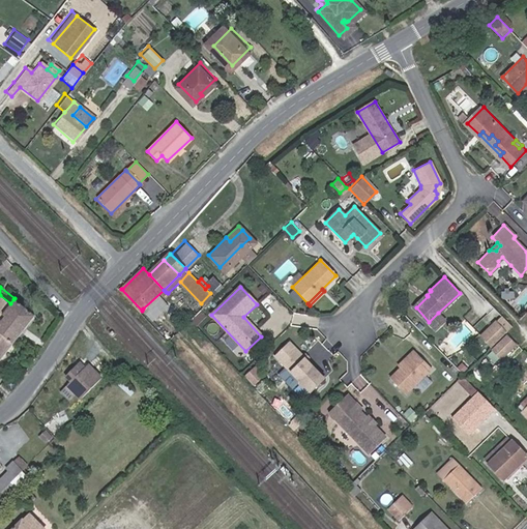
[(416,307),(428,296),(427,295),(431,291),(430,290),(414,305),(416,307)]
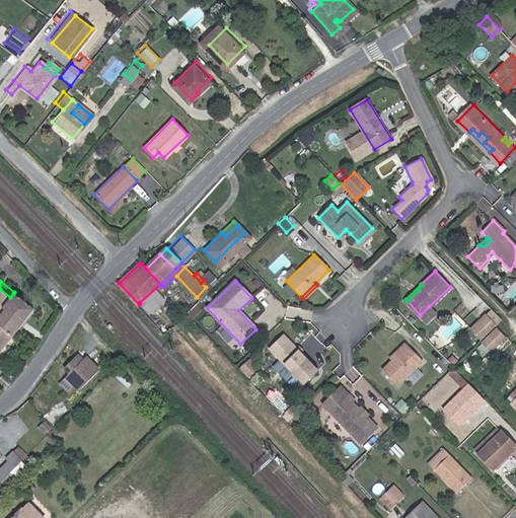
[(0,326),(11,336),(31,309),(13,293),(10,297),(0,289),(0,326)]
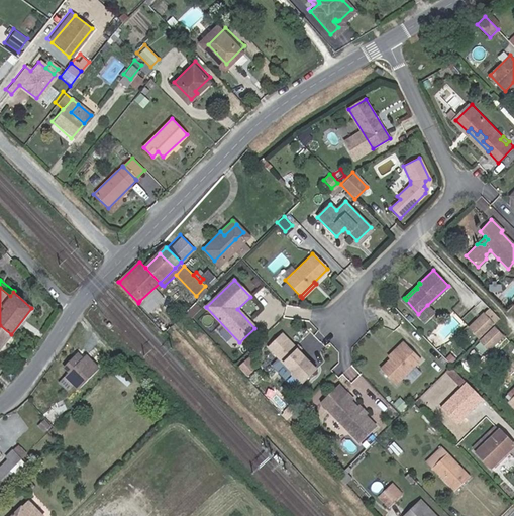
[(424,320),(433,311),(427,305),(418,314),(424,320)]
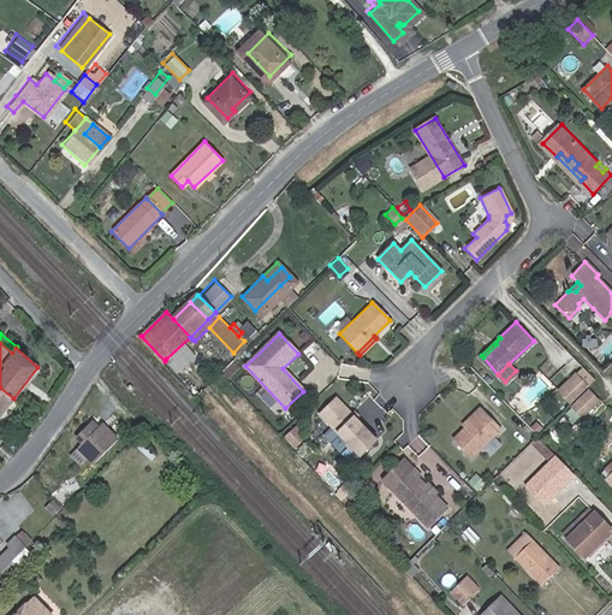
[(570,402),(587,386),(575,373),(558,390),(570,402)]
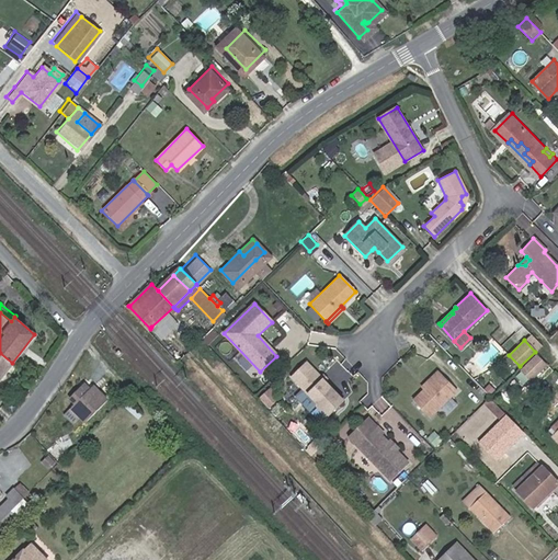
[(0,378),(12,363),(0,353),(0,378)]
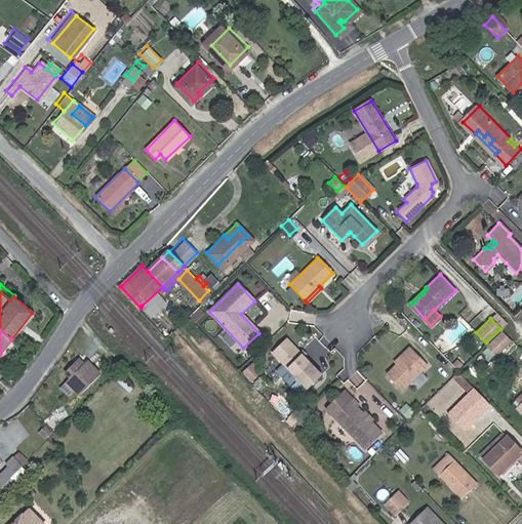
[(504,348),(511,340),(502,331),(494,338),(504,348)]
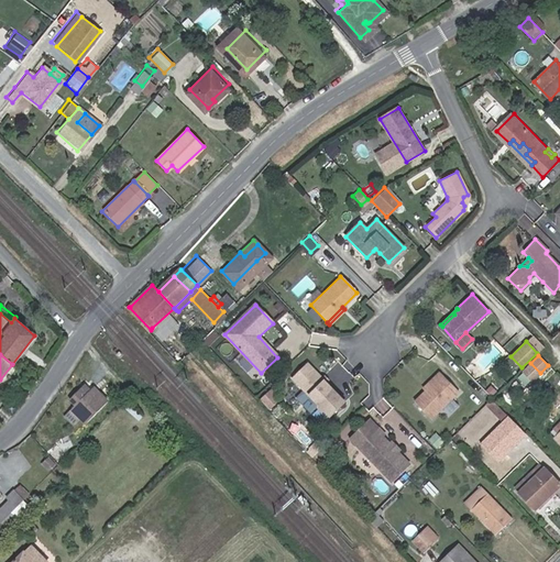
[(336,390),(307,362),(292,377),(320,406),(336,390)]
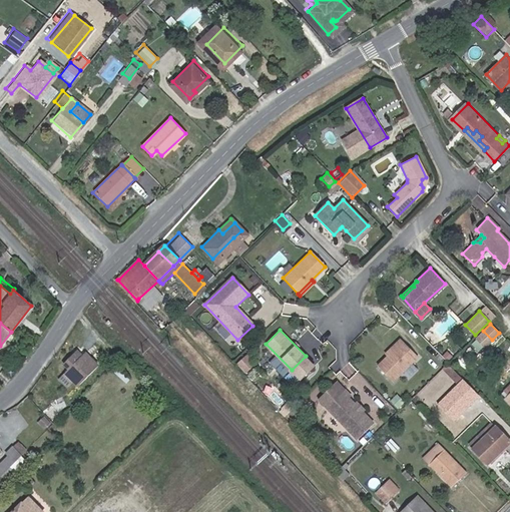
[(492,340),(483,331),(476,338),(484,347),(492,340)]
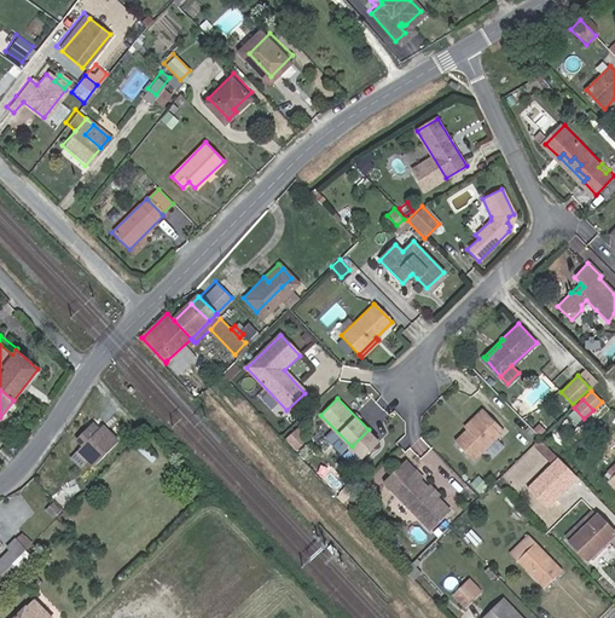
[(473,458),(503,429),(482,409),(475,415),(477,417),(466,428),(454,440),(473,458)]
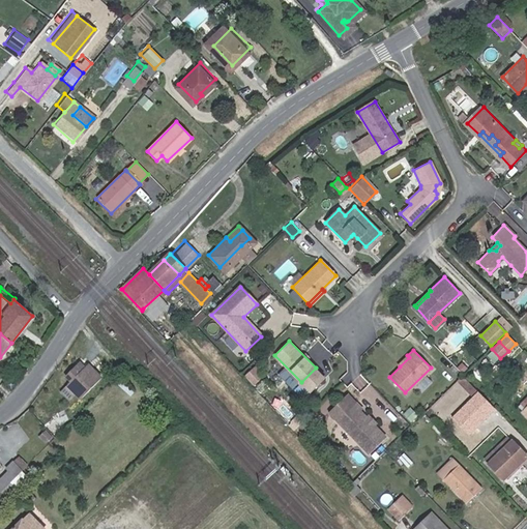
[(400,366),(409,357),(407,355),(398,364),(400,366)]
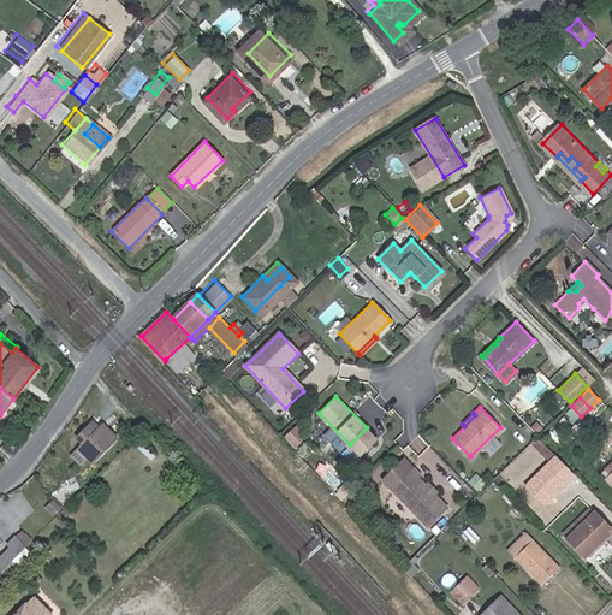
[(94,462),(118,438),(105,425),(101,429),(99,426),(91,420),(76,436),(83,442),(78,447),(94,462)]
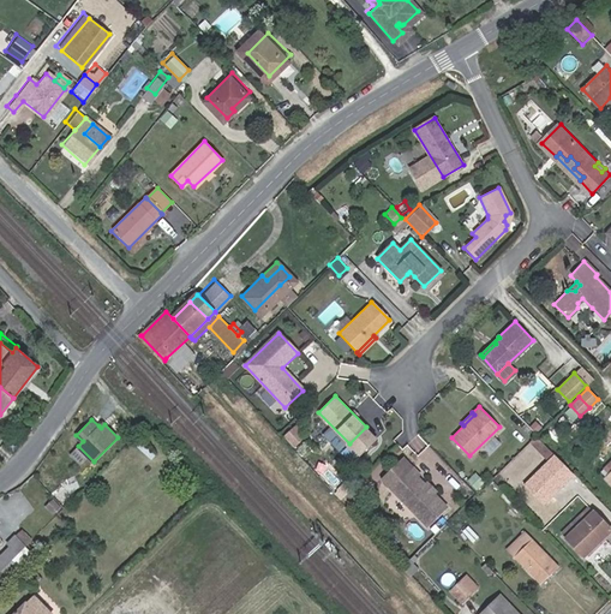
[(339,442),(322,427),(313,435),(330,451),(339,442)]
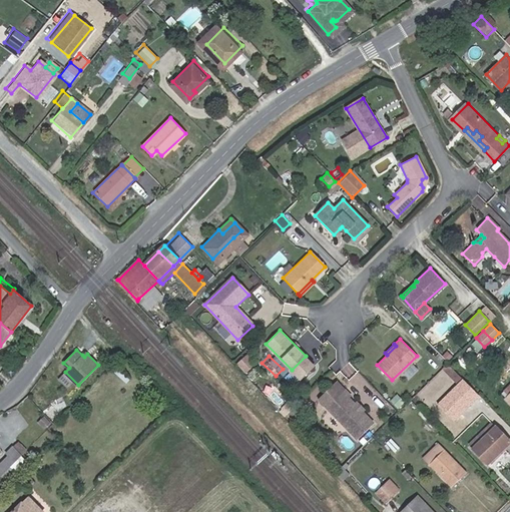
[(10,372),(5,367),(1,372),(6,377),(10,372)]
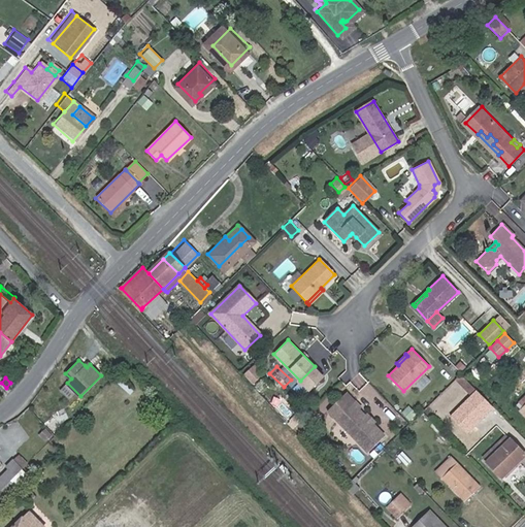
[(346,400),(339,393),(334,397),(341,404),(346,400)]
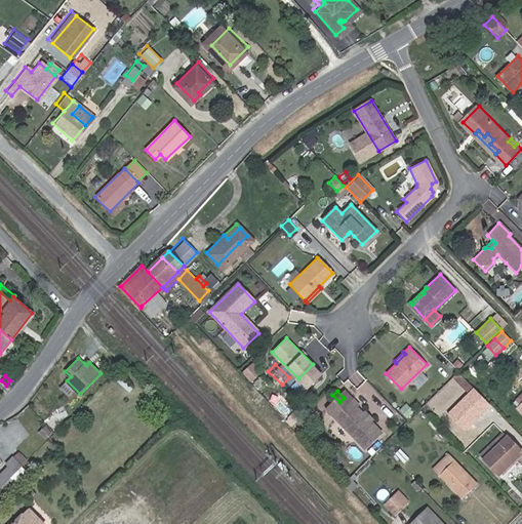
[(325,415),(339,402),(332,395),(318,408),(325,415)]
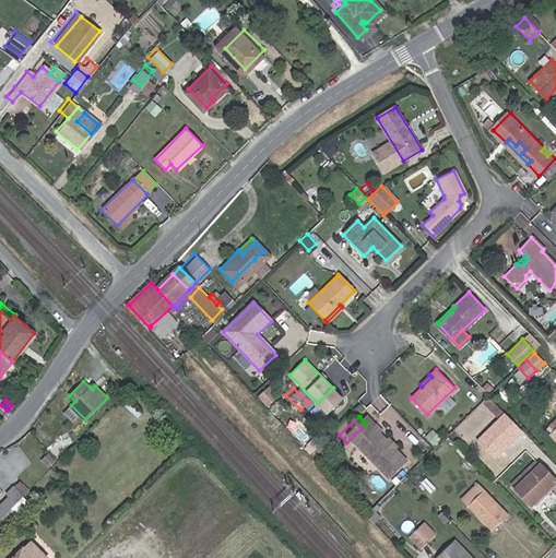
[(385,440),(379,434),(381,431),(374,424),(354,443),(388,478),(405,461),(394,450),(385,440)]
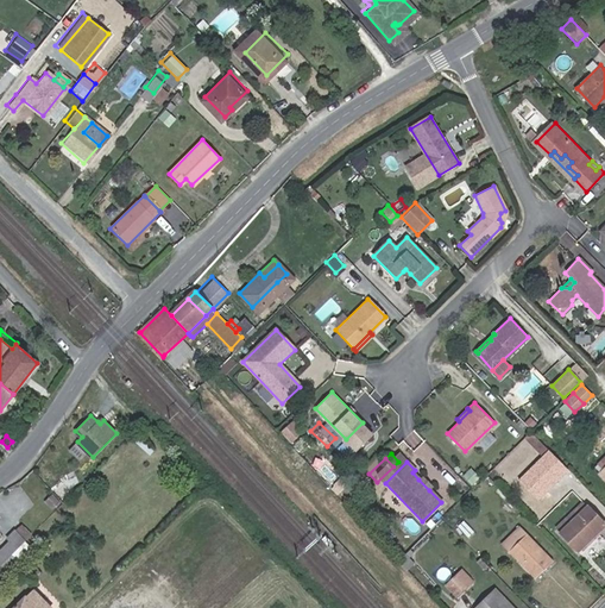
[(432,488),(422,477),(418,480),(429,490),(432,488)]
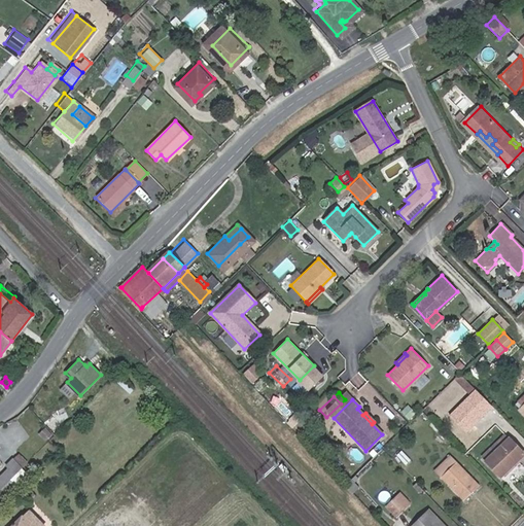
[(523,453),(509,437),(486,459),(500,475),(523,453)]
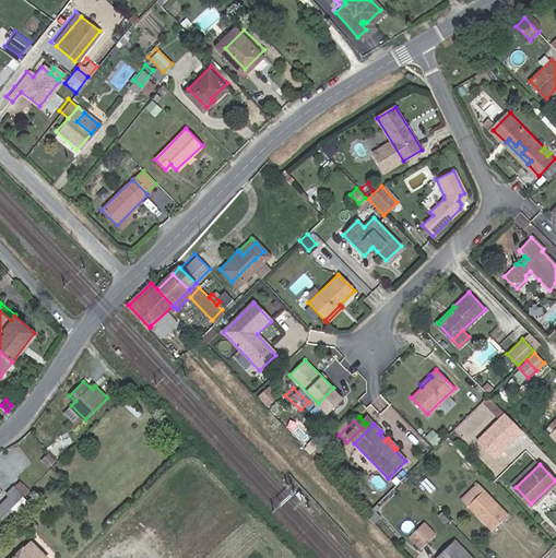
[(0,515),(21,494),(10,485),(3,493),(7,495),(0,500),(0,515)]
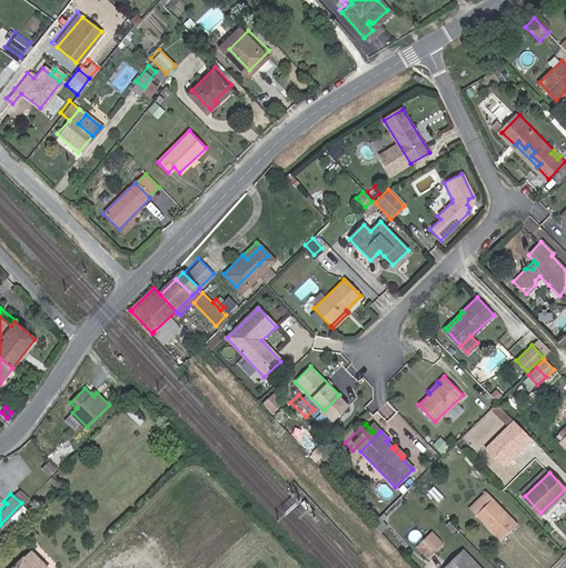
[(503,522),(477,498),(460,515),(485,540),(503,522)]
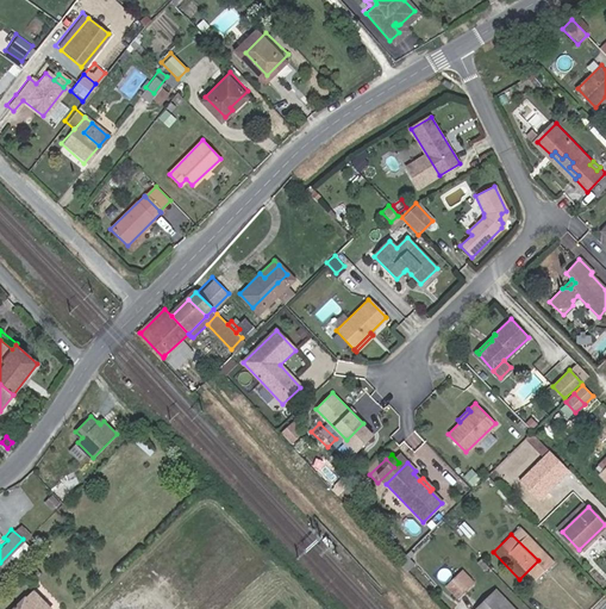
[(467,586),(456,575),(447,583),(458,595),(467,586)]
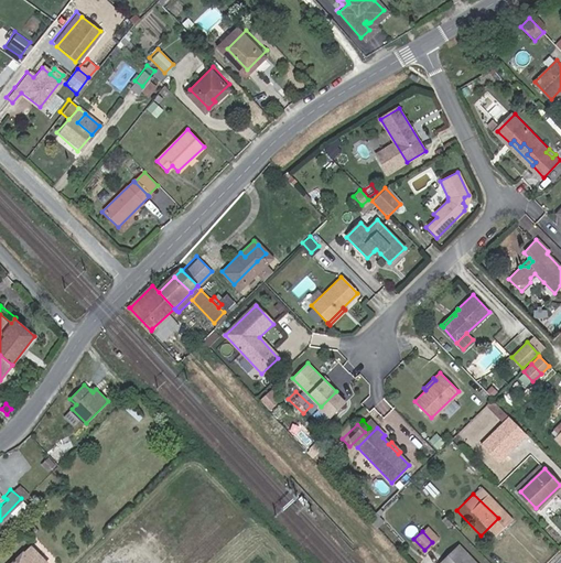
[(477,562),(460,544),(439,562),(477,562)]
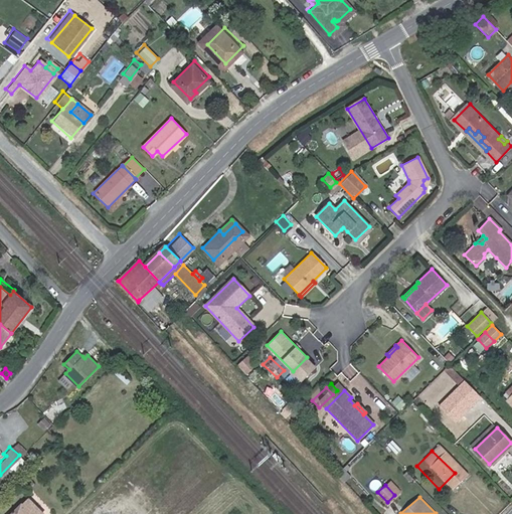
[(30,513),(20,504),(10,513),(30,513)]
